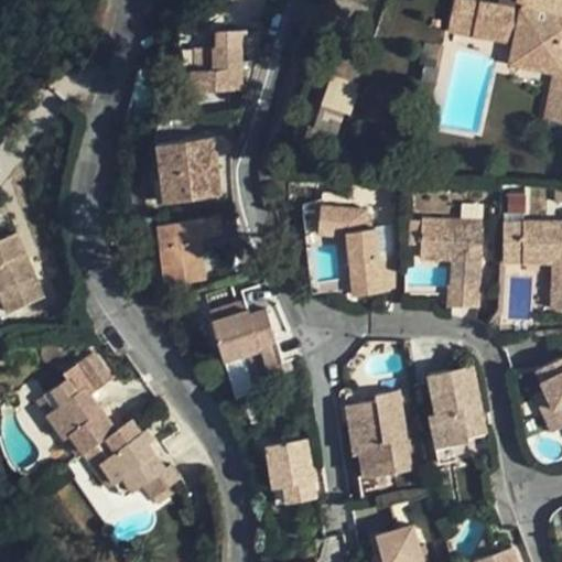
[(528,13),(519,12),(460,0),(453,33),(510,43),(521,45),(519,56),(555,64),(553,77),(543,121),(561,123),(561,57),(560,58),(561,45),(561,29),(555,28),(558,11),(561,12),(561,0),(521,0),(520,4),(529,7),(528,13)]
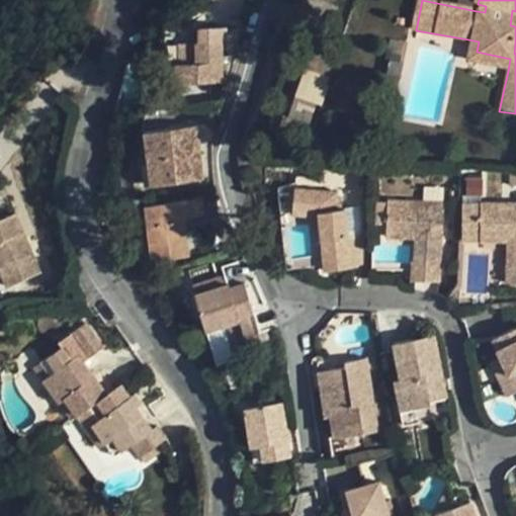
[(486,6),(478,4),(477,11),(485,12),(486,6)]
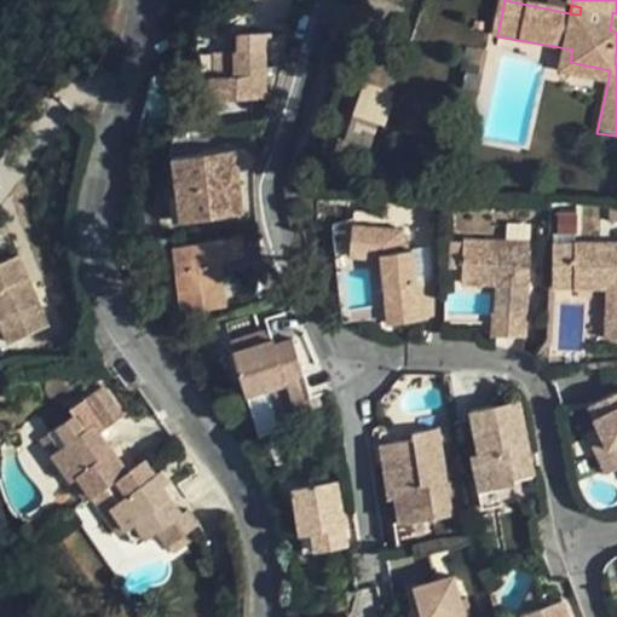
[(195,78),(207,78),(213,76),(213,52),(213,34),(195,34),(195,78)]
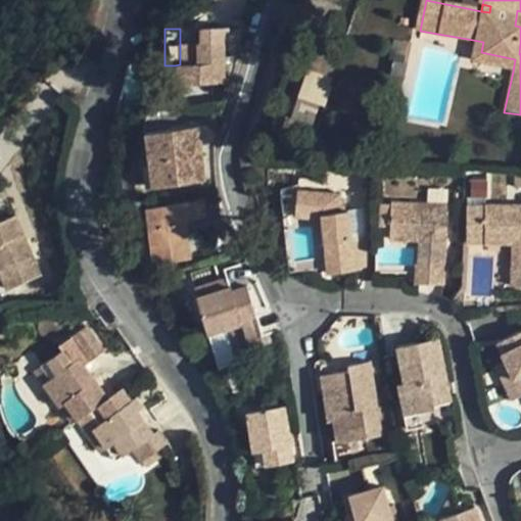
[(200,43),(180,44),(180,64),(175,65),(176,85),(223,84),(222,43),(224,43),(224,29),(199,29),(200,43)]
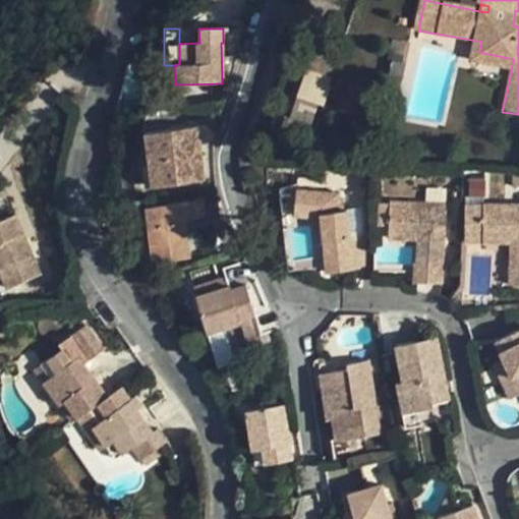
[(198,29),(179,29),(179,44),(199,43),(198,29)]
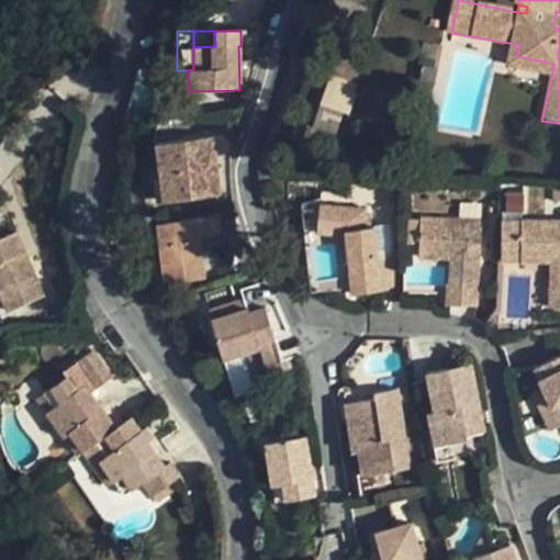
[(514,69),(517,56),(519,45),(508,43),(504,67),(514,69)]
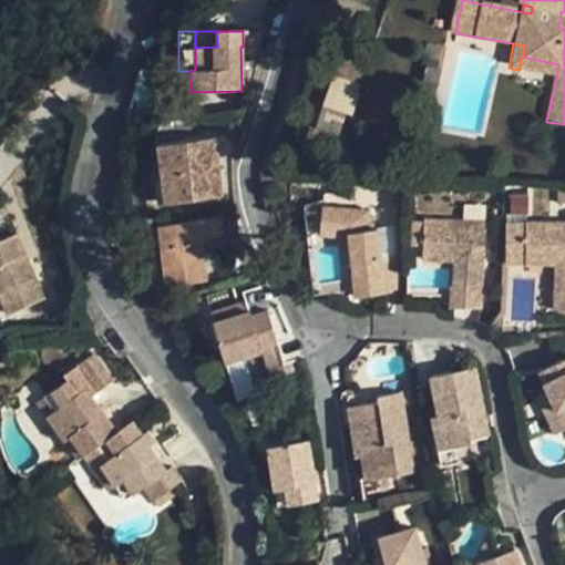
[(558,64),(522,57),(519,70),(556,78),(558,64)]
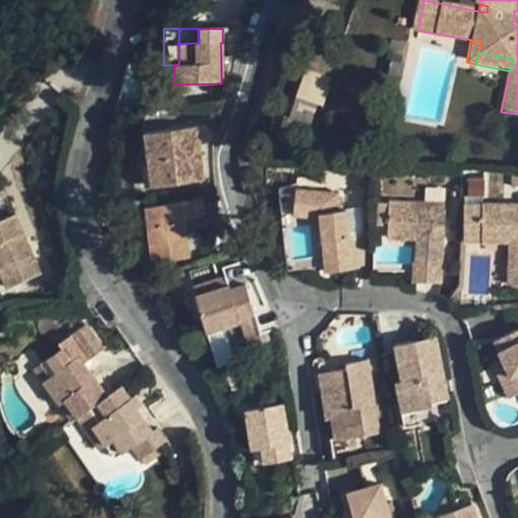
[(165,85),(175,84),(174,65),(164,65),(165,85)]
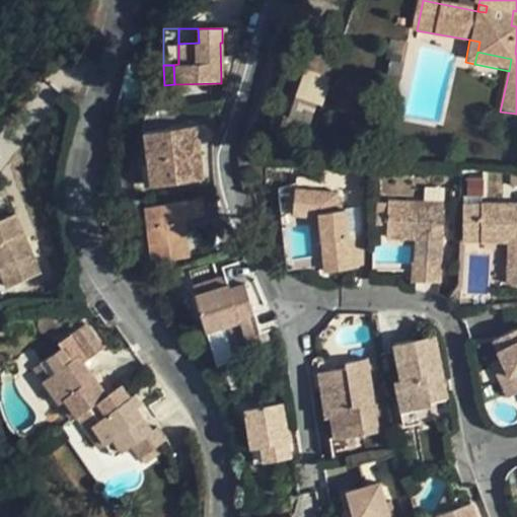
[(150,188),(202,180),(196,127),(143,133),(150,188)]
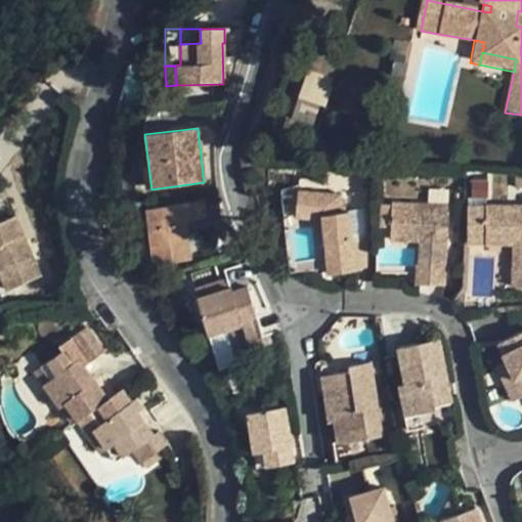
[(321,220),(327,276),(353,273),(347,213),(340,214),(339,198),(297,192),(294,217),(321,220)]
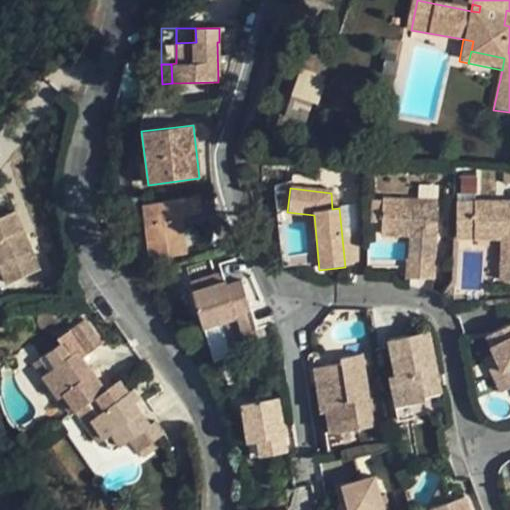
[(141,206),(148,261),(186,256),(181,218),(199,215),(197,198),(141,206)]
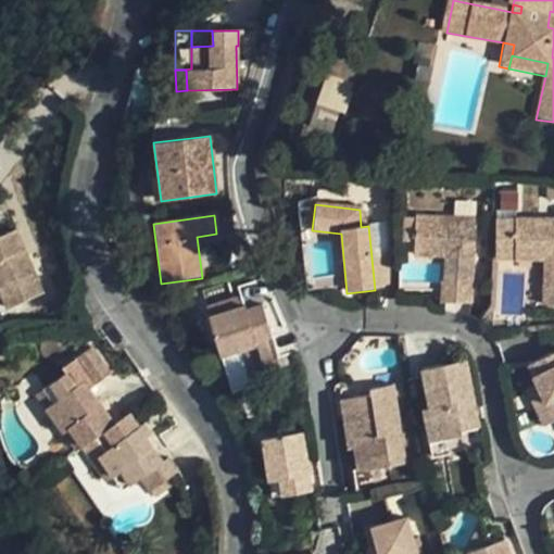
[(467,228),(467,217),(415,215),(413,246),(437,247),(445,259),(444,284),(440,284),(440,302),(469,304),(473,241),(475,241),(475,229),(467,228)]
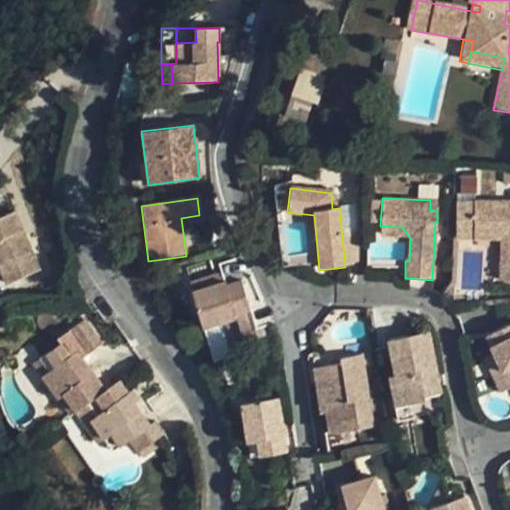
[(504,264),(501,264),(500,281),(509,281),(509,203),(473,202),(473,205),(455,205),(454,239),(472,239),(472,230),(495,230),(504,239),(504,264)]
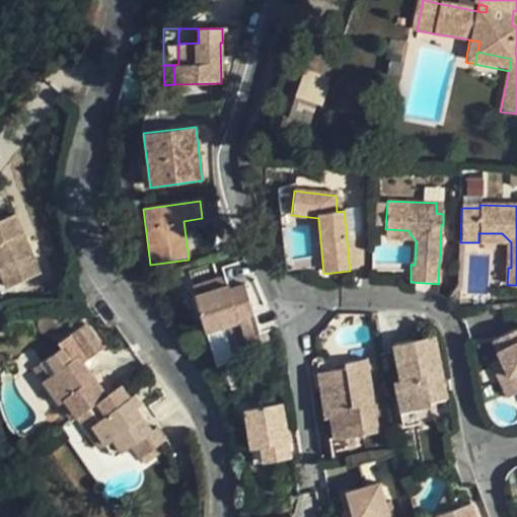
[(0,274),(6,289),(38,276),(13,215),(0,220),(0,274)]
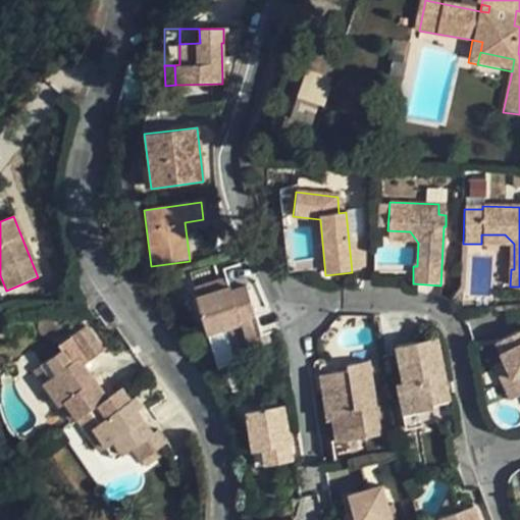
[(410,231),(387,230),(387,241),(418,243),(410,231)]
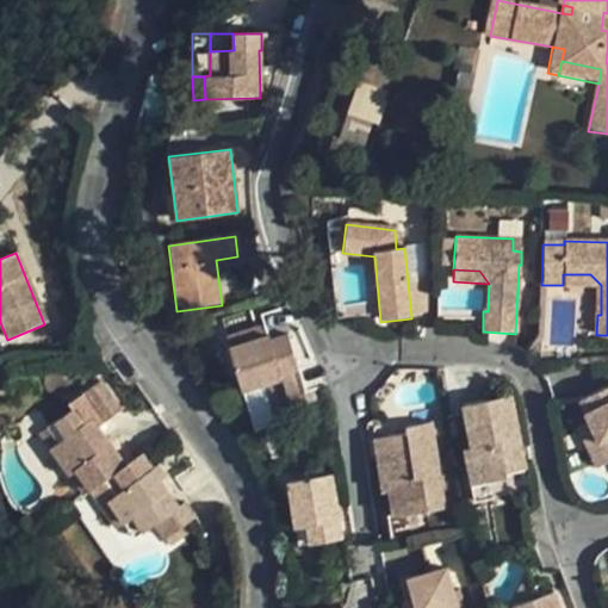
[(563,285),(597,285),(601,285),(590,274),(563,274),(563,285)]
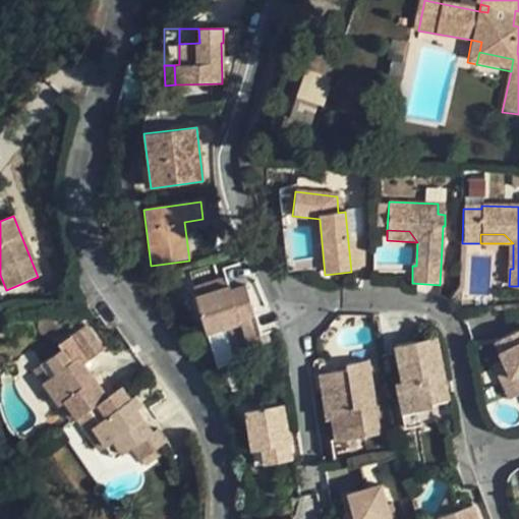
[(192,288),(194,296),(228,287),(225,278),(192,288)]
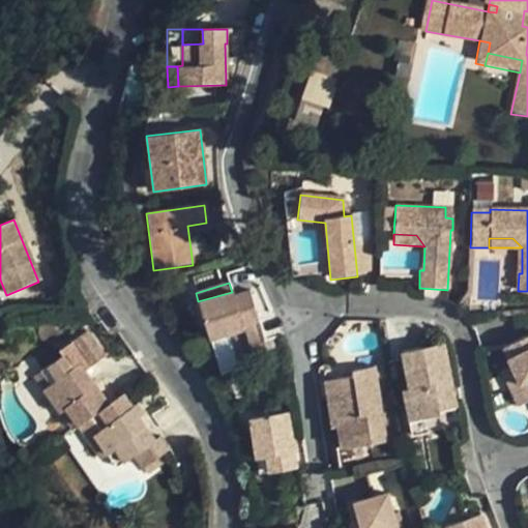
[(233,296),(232,292),(198,301),(208,340),(242,330),(241,326),(258,322),(258,320),(250,291),(233,296)]
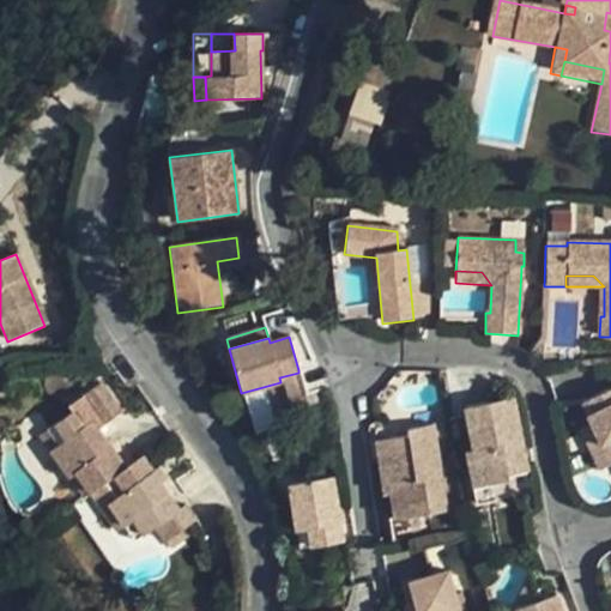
[(298,370),(298,373),(304,397),(325,391),(314,366),(298,370)]
